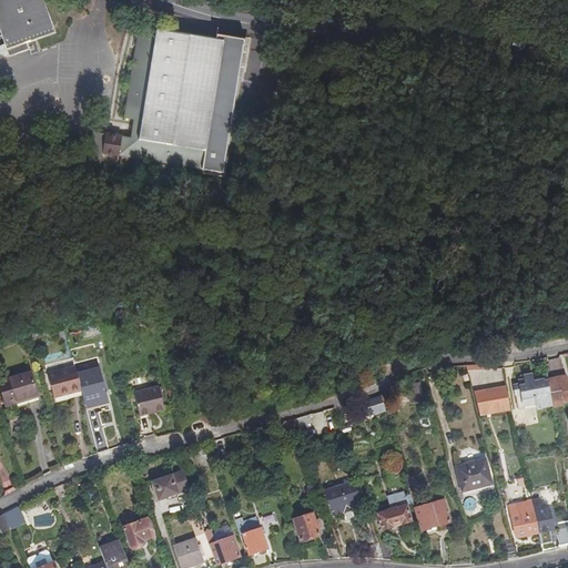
[(0,52),(10,50),(12,50),(30,43),(33,56),(42,53),(38,41),(57,34),(44,0),(0,0),(0,20),(6,36),(0,37),(0,52)]
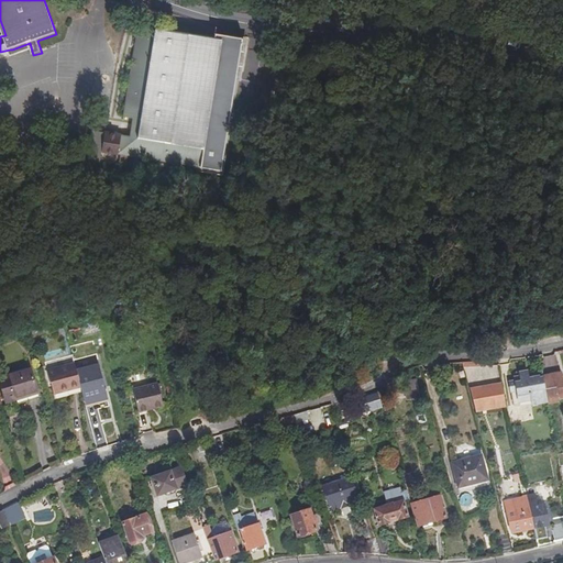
[(214,40),(139,28),(124,119),(134,120),(132,139),(106,134),(103,153),(221,172),(241,39),(216,34),(214,40)]
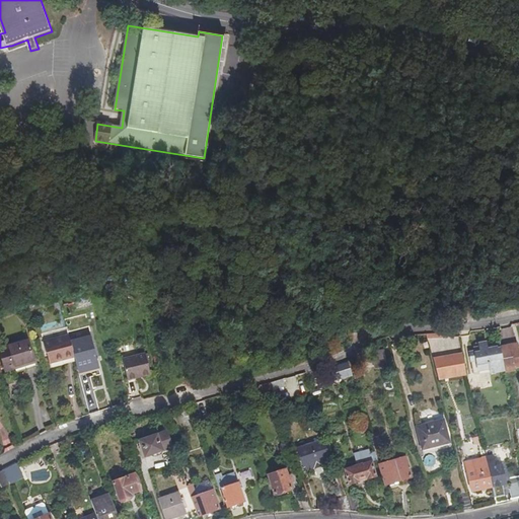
[(49,364),(62,360),(73,358),(71,347),(68,336),(43,342),(49,364)]
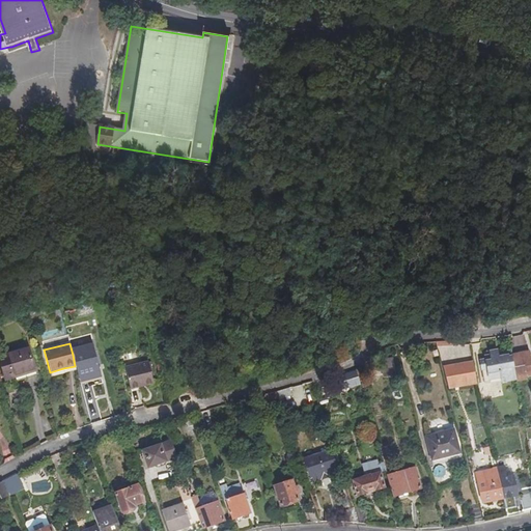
[(29,351),(0,357),(0,363),(5,383),(35,374),(29,351)]
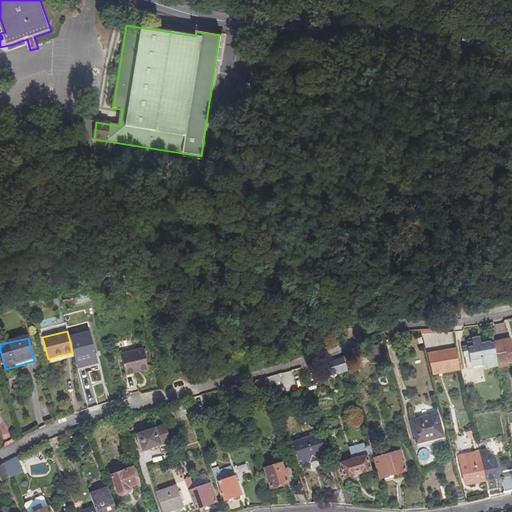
[(84,339),(70,342),(72,353),(76,367),(90,363),(91,365),(97,364),(96,361),(90,340),(85,341),(84,339)]
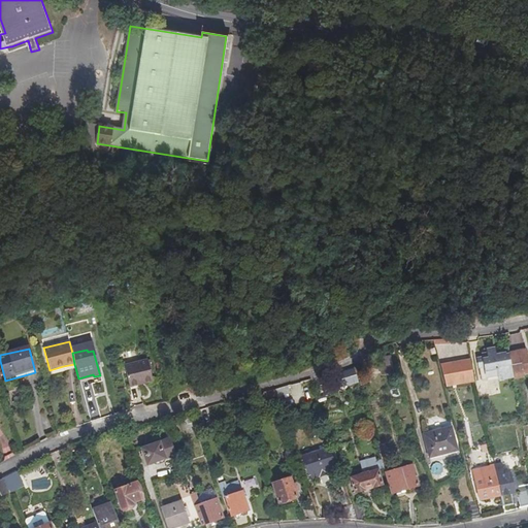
[(513,376),(508,353),(504,353),(504,351),(498,353),(499,355),(495,356),(494,350),(487,351),(488,354),(483,355),(483,359),(477,360),(480,369),(485,367),(487,380),(497,377),(498,380),(498,382),(504,381),(504,378),(513,376)]
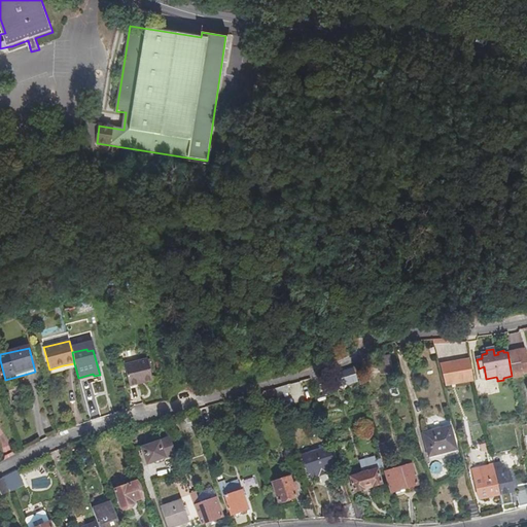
[(523,350),(507,352),(512,376),(526,374),(523,350)]
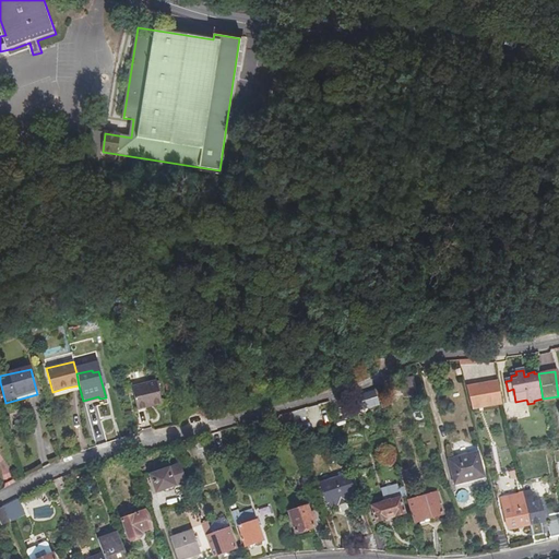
[(401,384),(413,382),(411,373),(399,377),(401,384)]
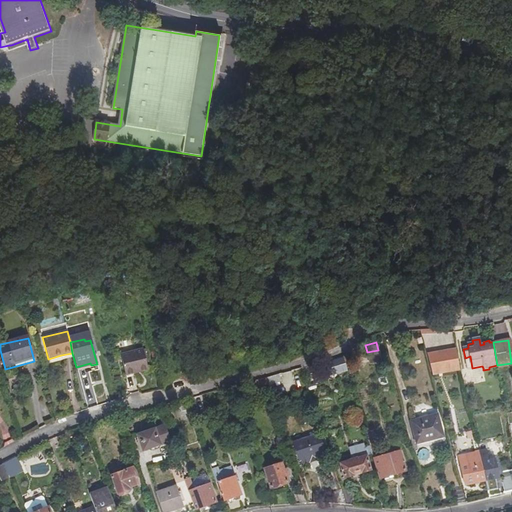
[(456,349),(439,352),(443,373),(461,369),(456,349)]
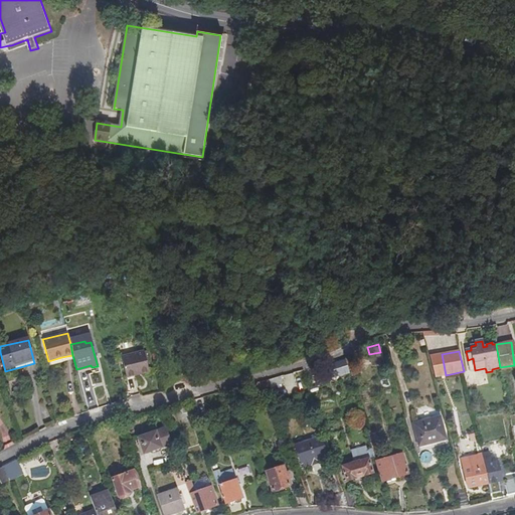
[(383,360),(380,352),(369,354),(370,363),(383,360)]
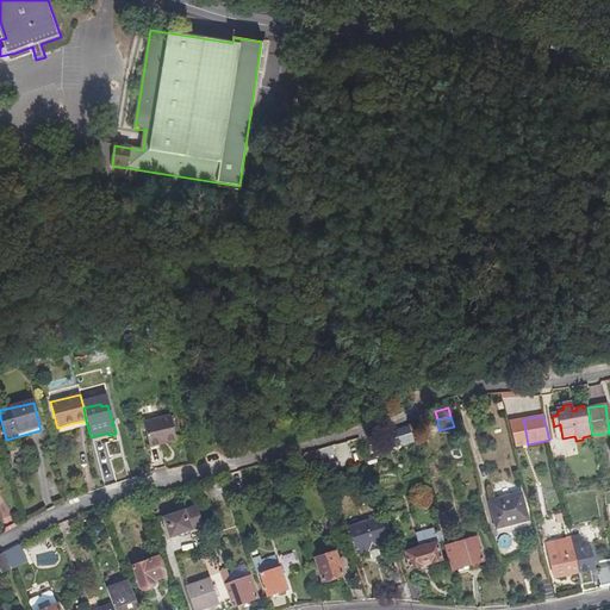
[(163,443),(174,440),(168,418),(142,424),(148,449),(165,446),(163,443)]
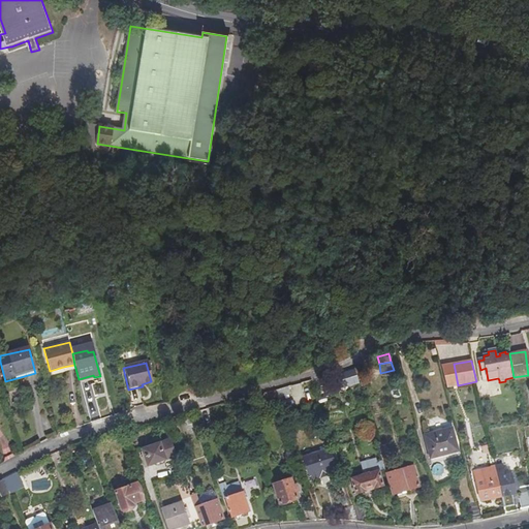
[(454,364),(440,367),(445,389),(458,385),(454,364)]
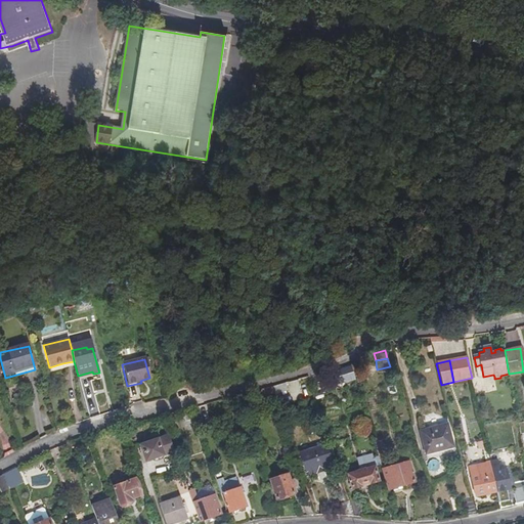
[(481,364),(476,366),(478,380),(494,377),(493,375),(483,377),(481,364)]
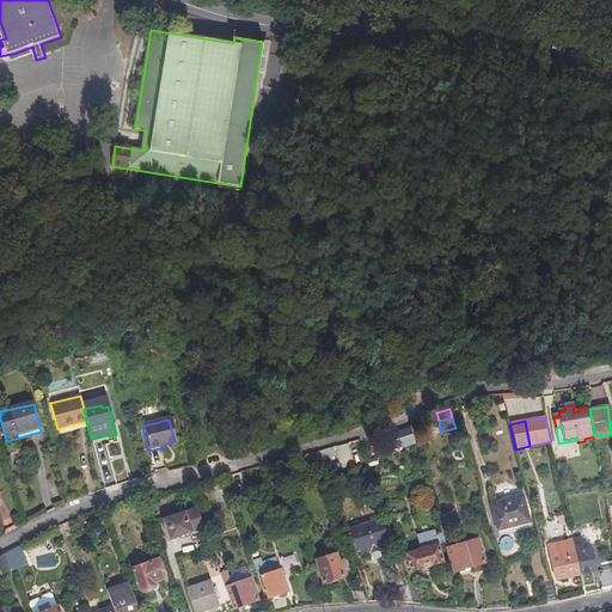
[(402,441),(412,440),(410,430),(399,433),(402,441)]
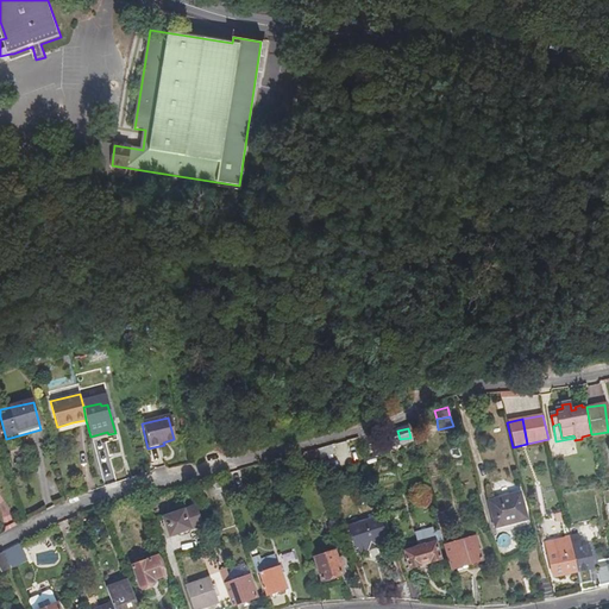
[(115,435),(115,433),(108,434),(107,432),(90,437),(92,441),(115,435)]
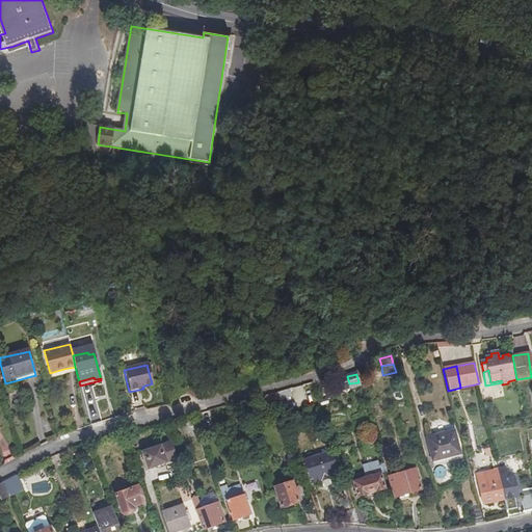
[(451,430),(425,437),(430,460),(457,453),(451,430)]
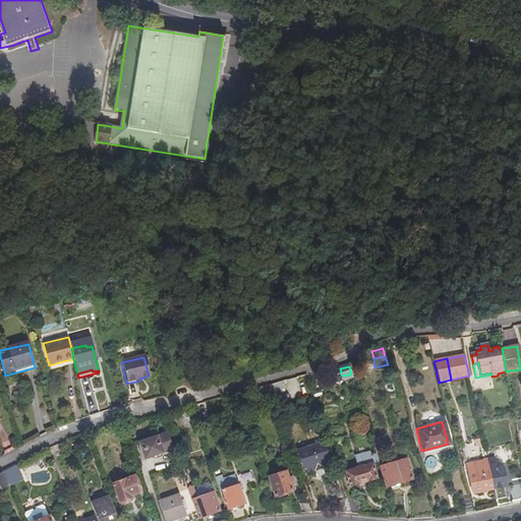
[(171,448),(165,431),(137,441),(143,457),(171,448)]
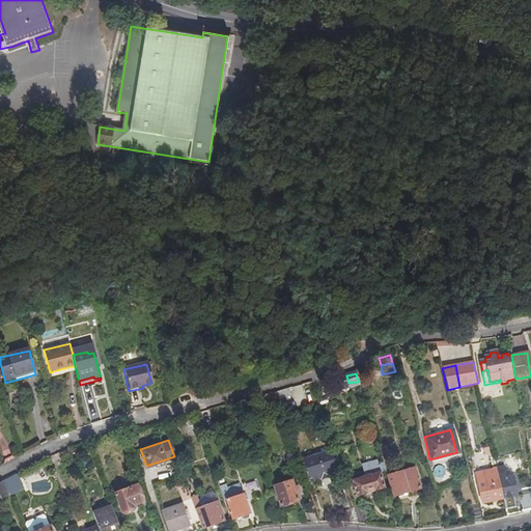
[(329,448),(303,456),(310,480),(337,472),(329,448)]
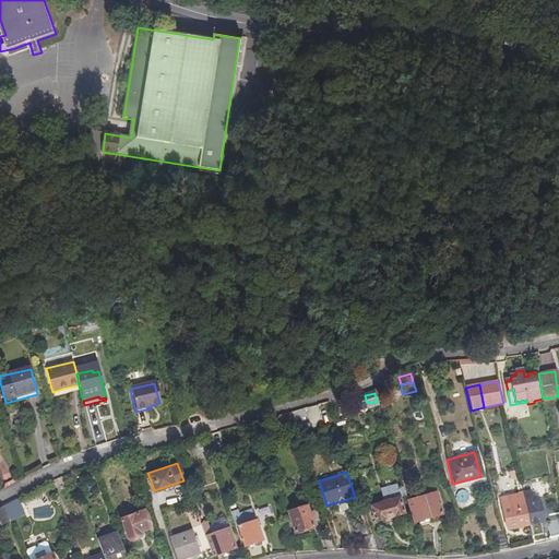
[(384,500),(368,504),(373,520),(402,512),(397,496),(396,497),(395,495),(400,494),(397,487),(393,488),(393,486),(381,489),(384,500)]
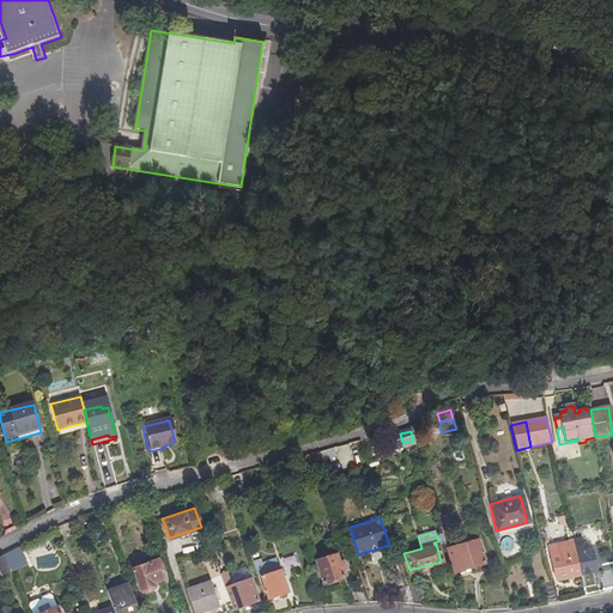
[(514,535),(499,536),(501,553),(515,552),(514,535)]
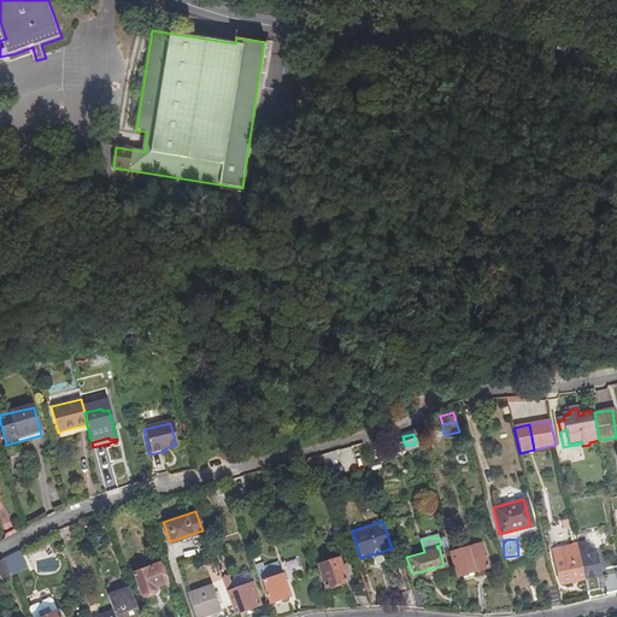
[(583,577),(586,589),(598,587),(592,562),(595,560),(593,546),(585,548),(583,539),(575,540),(576,541),(583,577)]
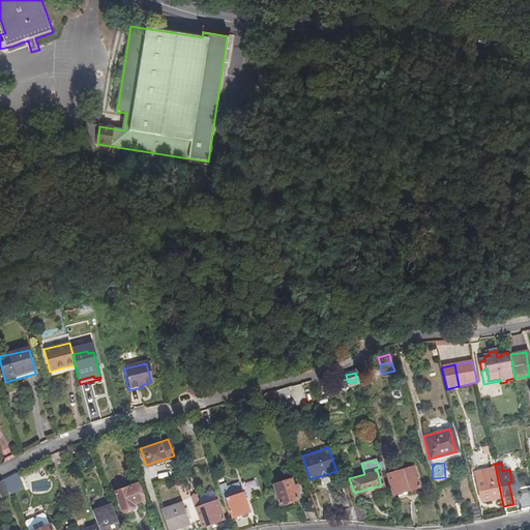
[(501,496),(495,465),(473,470),(479,500),(501,496)]
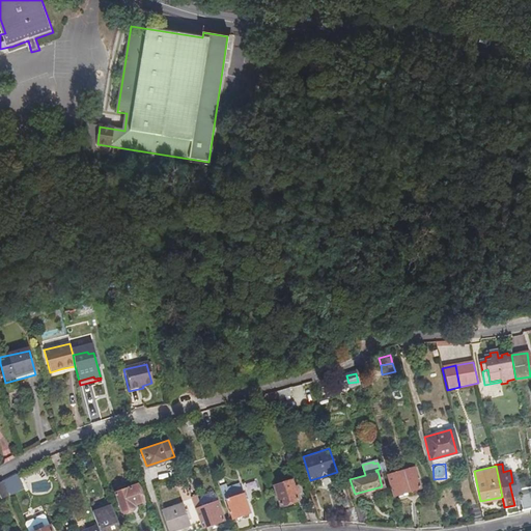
[(412,467),(384,473),(389,495),(417,487),(412,467)]
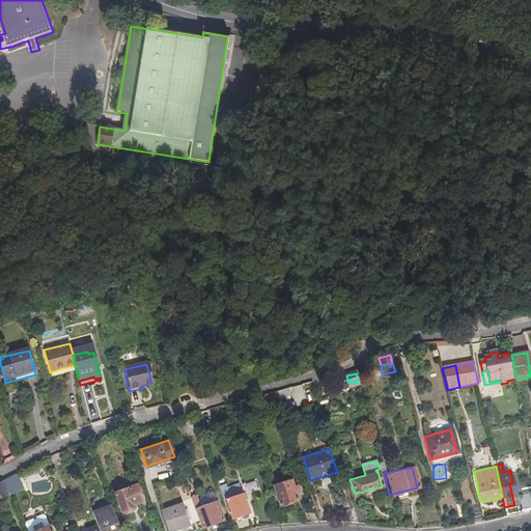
[(290,479),(274,484),(279,505),(297,499),(295,494),(298,492),(296,484),(292,485),(290,479)]
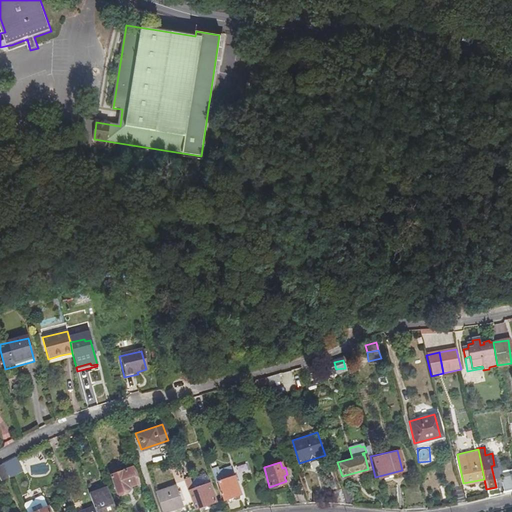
[(121,472),(109,476),(117,495),(128,491),(127,487),(136,484),(131,468),(128,469),(127,467),(121,469),(121,472)]
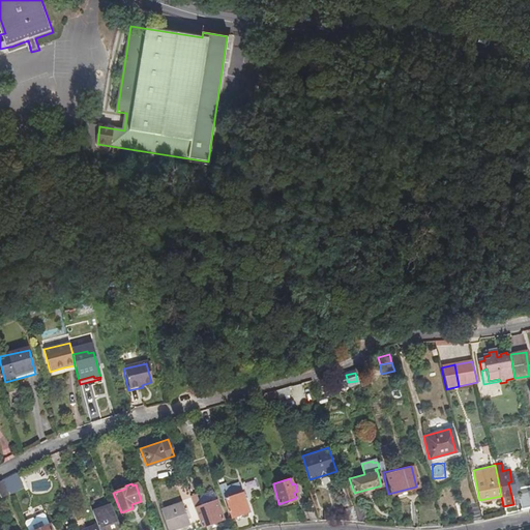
[(223,483),(216,486),(222,501),(225,500),(231,520),(239,517),(240,521),(246,520),(245,516),(247,514),(240,495),(228,499),(223,483)]
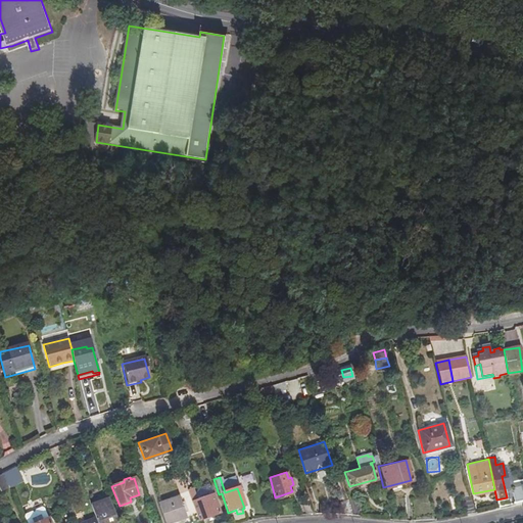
[(224,486),(236,484),(234,477),(223,479),(224,486)]
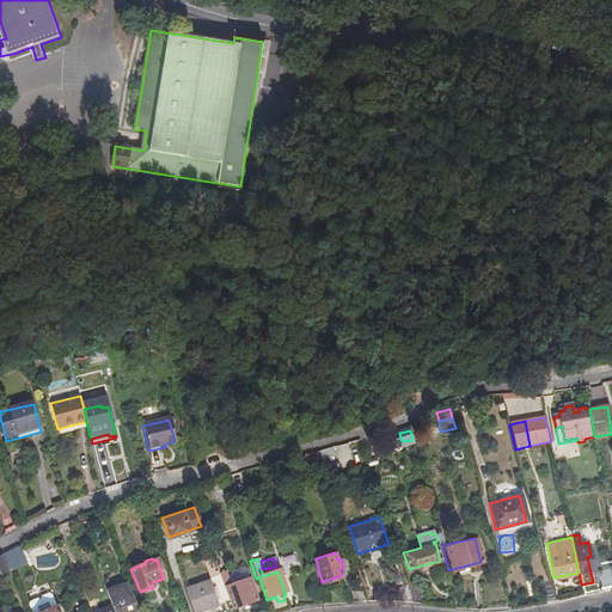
[(611,564),(598,568),(601,588),(611,586),(611,564)]
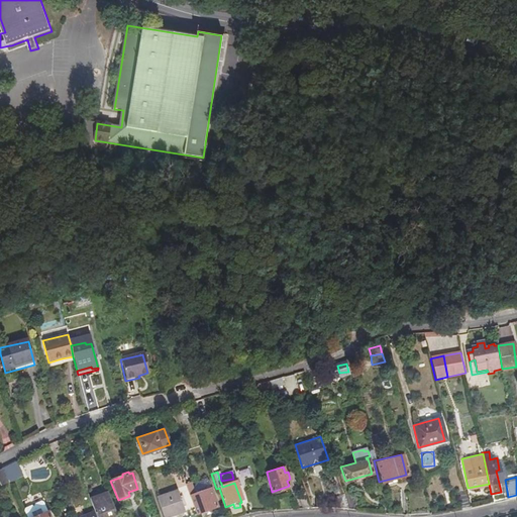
[(188,480),(182,481),(193,512),(194,513),(215,506),(208,486),(192,492),(188,480)]
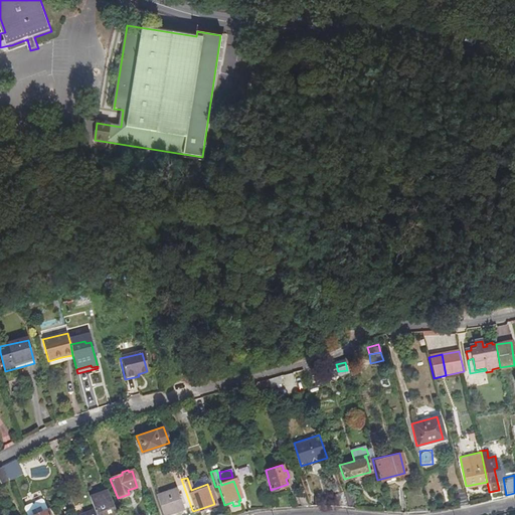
[(155,495),(162,514),(171,514),(171,512),(182,508),(175,488),(155,495)]
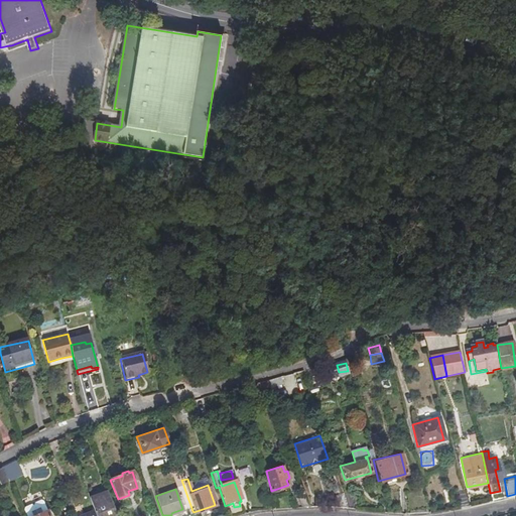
[(350,489),(341,492),(346,507),(356,508),(350,489)]
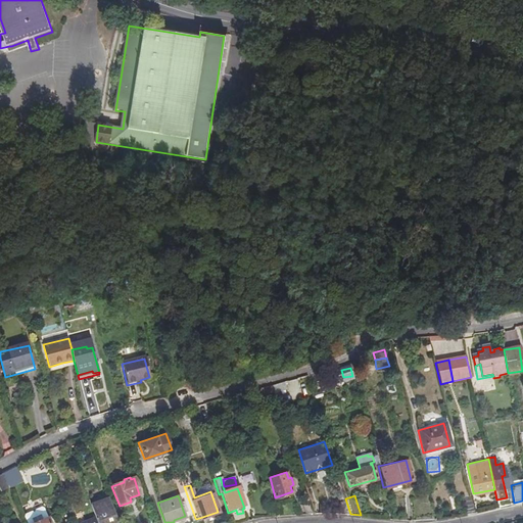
[(461,497),(465,515),(475,512),(470,495),(461,497)]
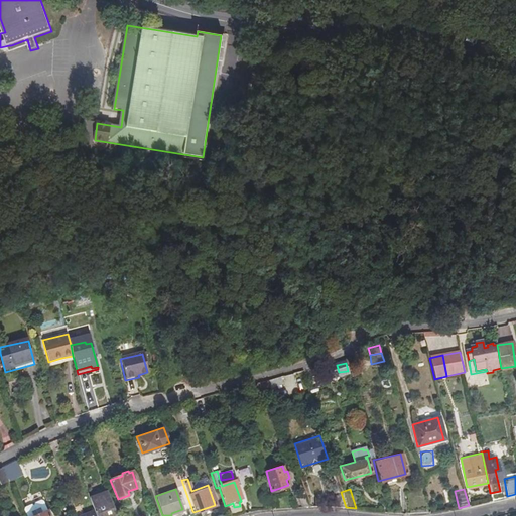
[(295,494),(300,507),(310,506),(305,491),(295,494)]
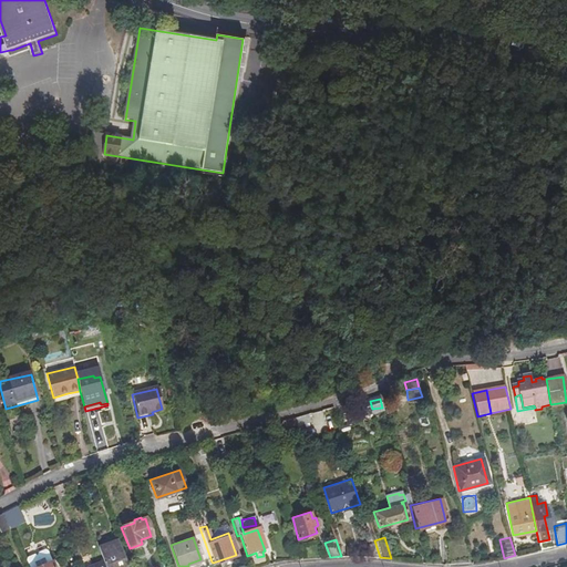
[(104,560),(106,566),(129,566),(119,540),(99,548),(104,560)]
